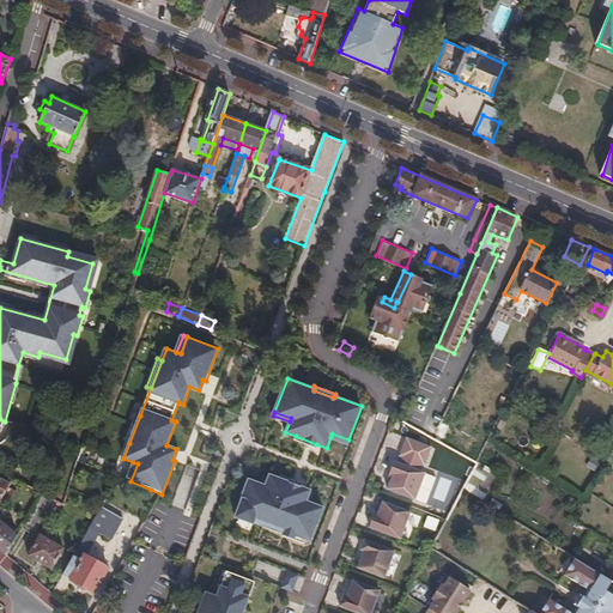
[(135,414),(125,442),(129,443),(140,416),(135,414)]
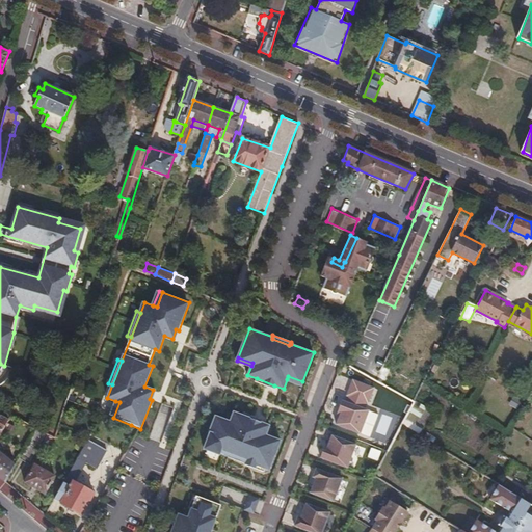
[(376,380),(384,384),(391,369),(383,365),(376,380)]
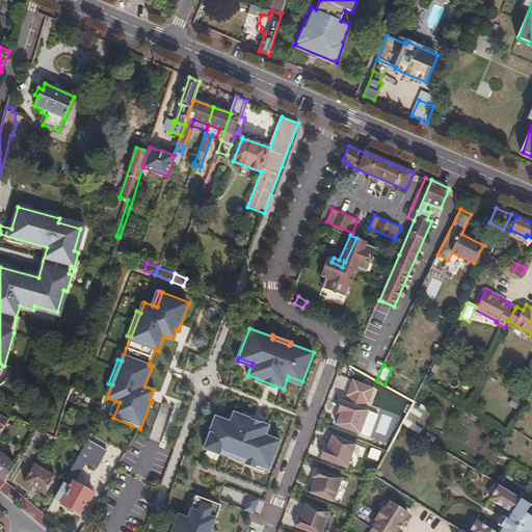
[(302,381),(288,376),(287,379),(301,386),(302,381)]
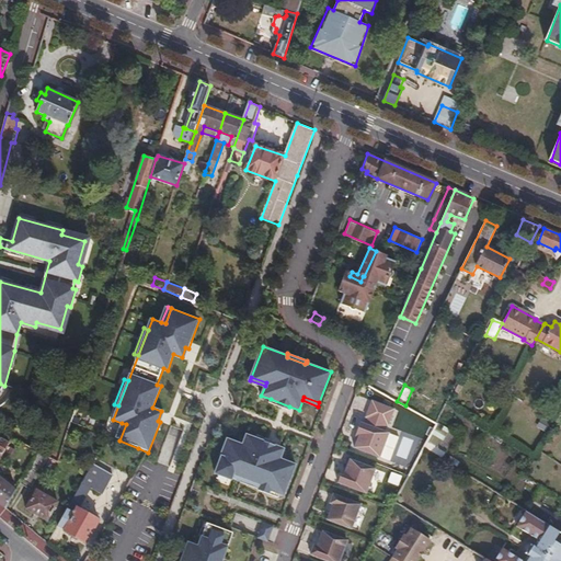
[(289,407),(271,399),(270,402),(288,410),(289,407)]
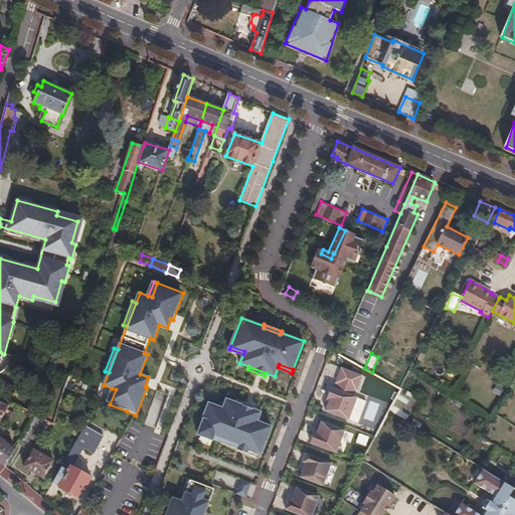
[(116,389),(112,388),(107,403),(110,404),(116,389)]
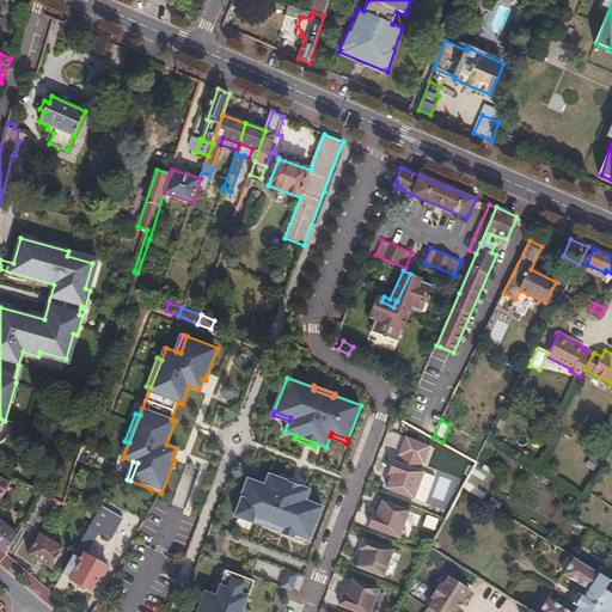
[(426,473),(395,461),(392,471),(395,471),(392,481),(389,489),(416,500),(426,473)]
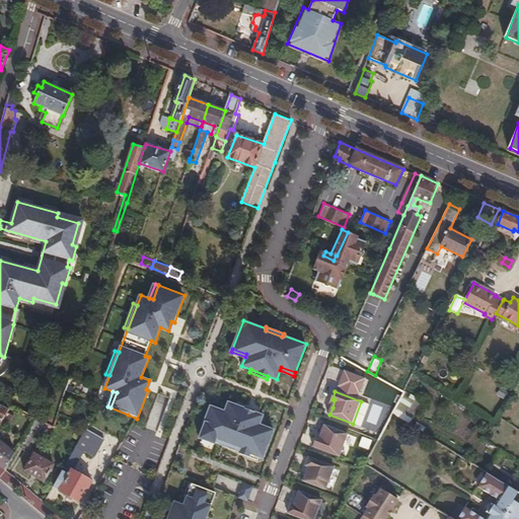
[(0,398),(0,404),(8,410),(11,404),(0,398)]
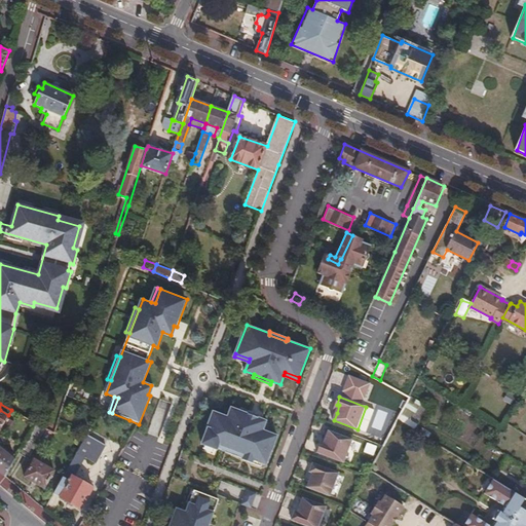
[(262,462),(266,464),(277,436),(263,429),(266,420),(258,417),(249,414),(231,407),(228,416),(214,411),(207,428),(208,428),(201,444),(216,449),(217,447),(243,457),(243,458),(245,456),(262,462)]
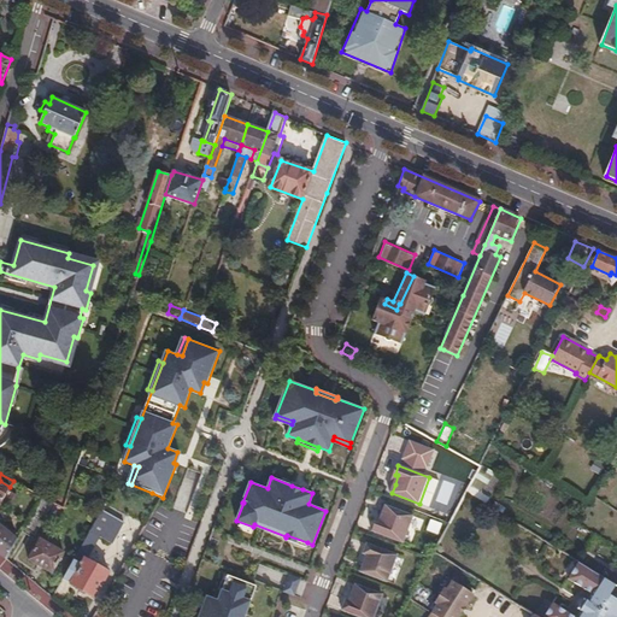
[(0,500),(1,503),(10,487),(0,481),(0,500)]
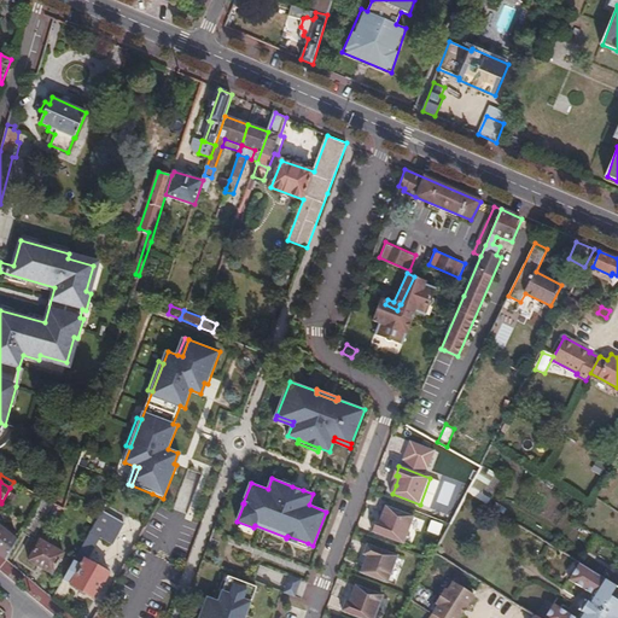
[(470,485),(466,493),(487,505),(490,499),(470,485)]
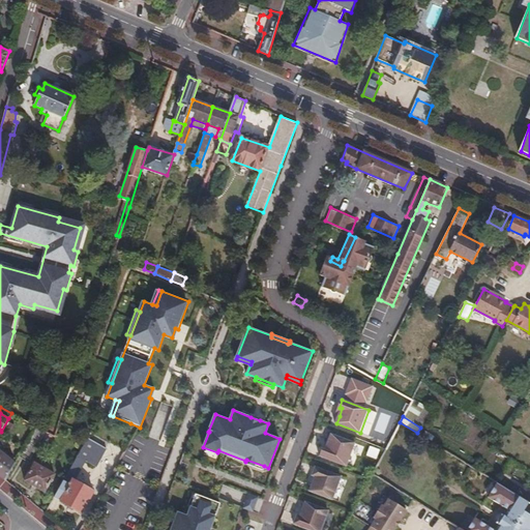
[(47,417),(40,429),(46,432),(55,436),(59,424),(47,417)]
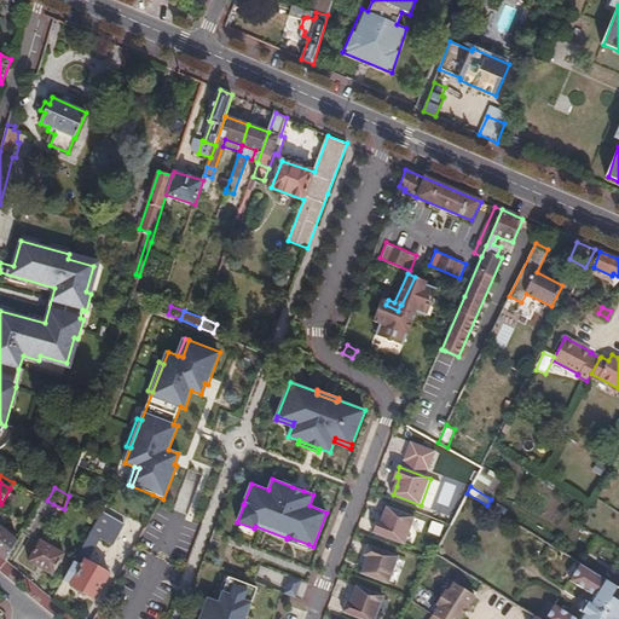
[(39,503),(22,533),(32,539),(53,504),(47,501),(42,498),(39,503)]
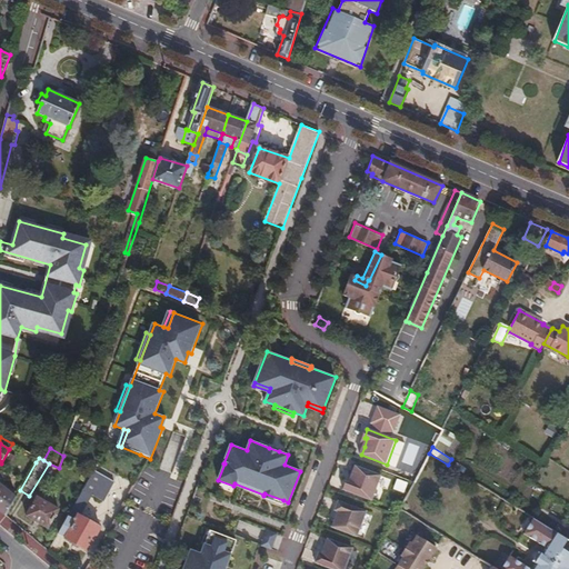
[(98,463),(58,533),(88,550),(101,527),(81,516),(92,496),(103,501),(119,475),(98,463)]
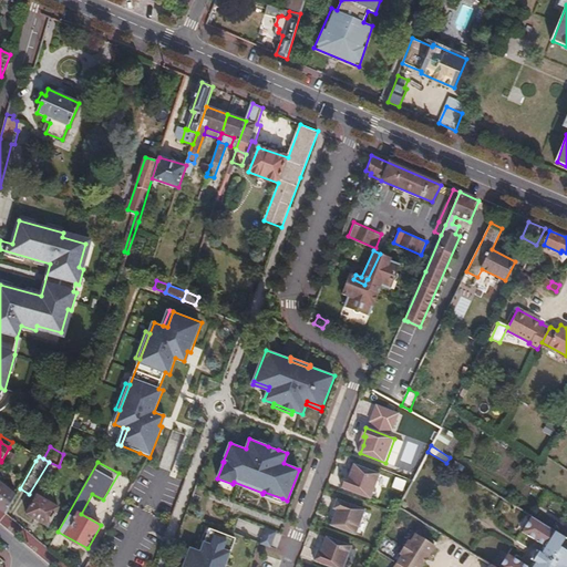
[(343,487),(372,498),(381,474),(356,464),(352,473),(349,481),(347,480),(343,487)]
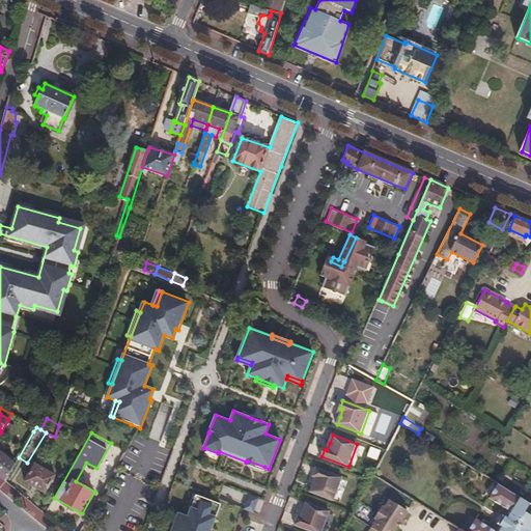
[(0,477),(4,481),(15,464),(0,451),(0,477)]
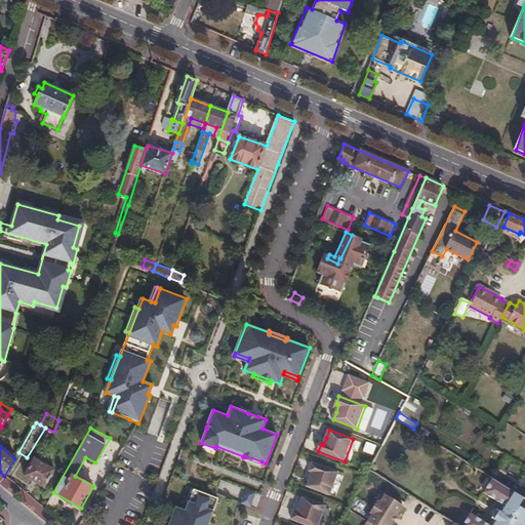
[(242,458),(260,466),(261,461),(244,455),(243,457),(243,456),(242,458)]
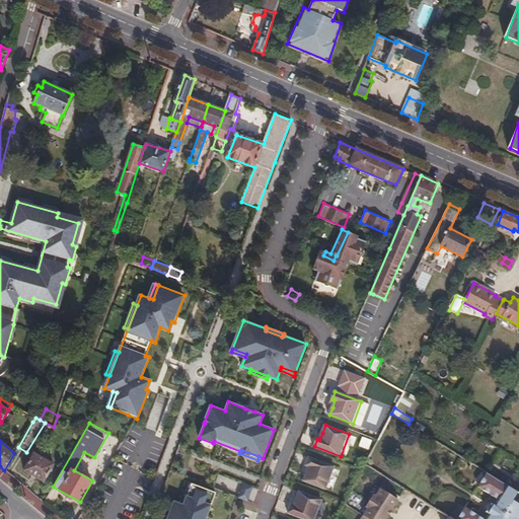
[(44,482),(54,464),(33,453),(24,470),(44,482)]
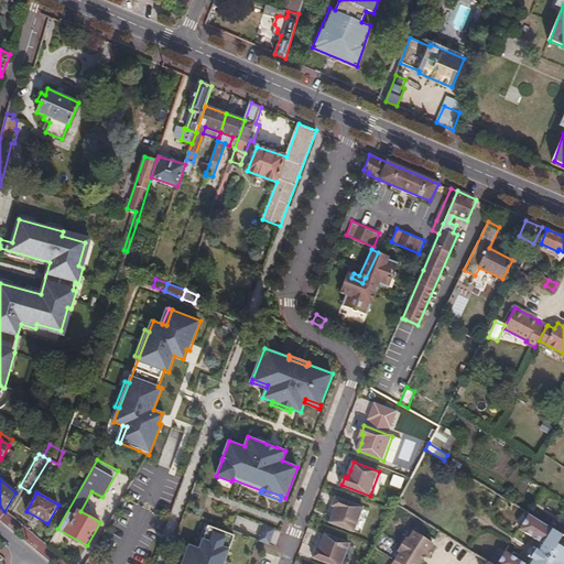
[(364,507),(337,497),(334,506),(336,507),(331,522),(355,532),(364,507)]
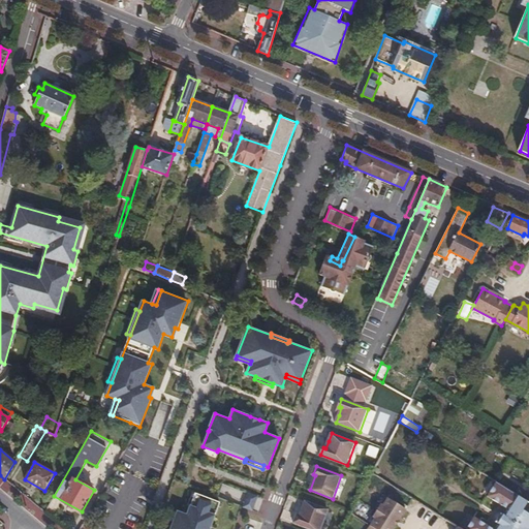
[(528,528),(528,502),(496,481),(487,496),(506,508),(503,514),(500,512),(494,521),(497,523),(493,528),(473,516),(465,528),(528,528)]
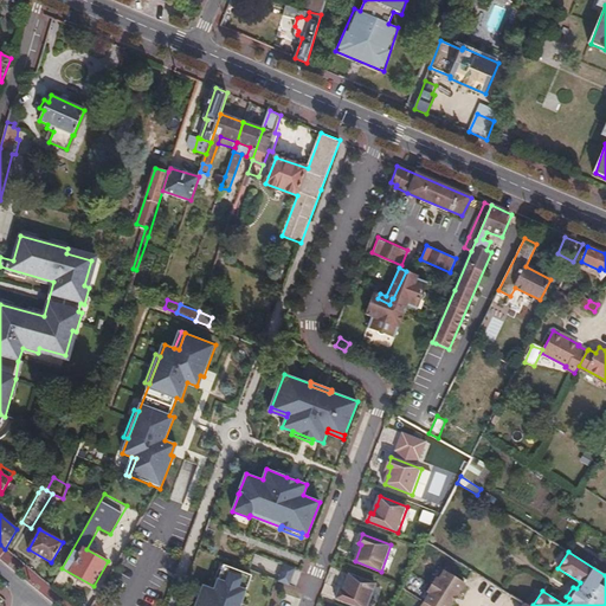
[(239,605),(252,575),(225,563),(219,579),(214,588),(204,585),(195,605),(239,605)]
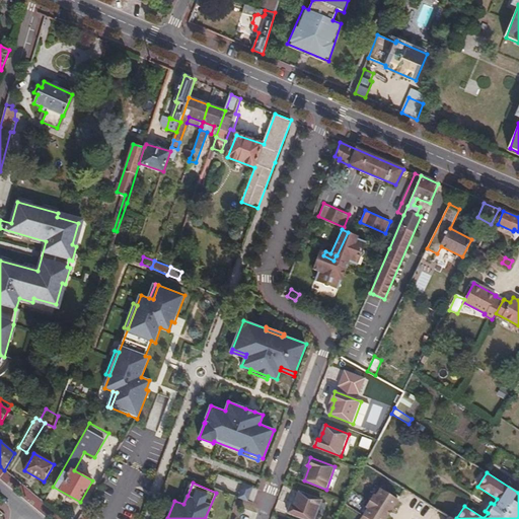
[(243,483),(238,497),(246,500),(252,487),(243,483)]
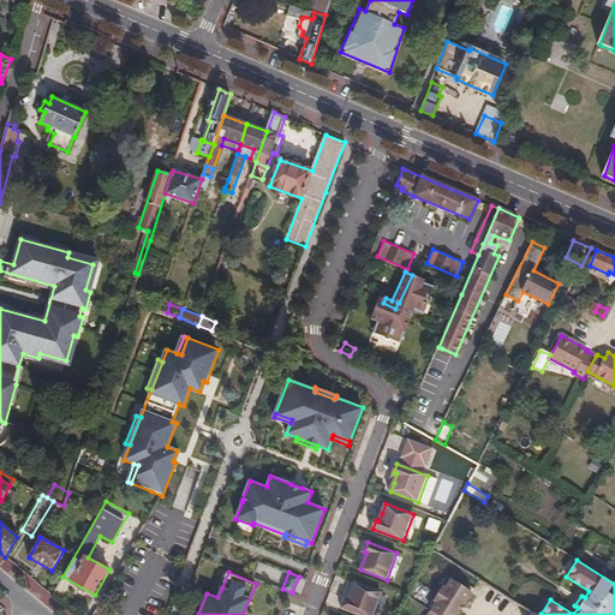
[(435,605),(430,614),(457,614),(470,595),(449,581),(443,591),(441,590),(433,604),(435,605)]
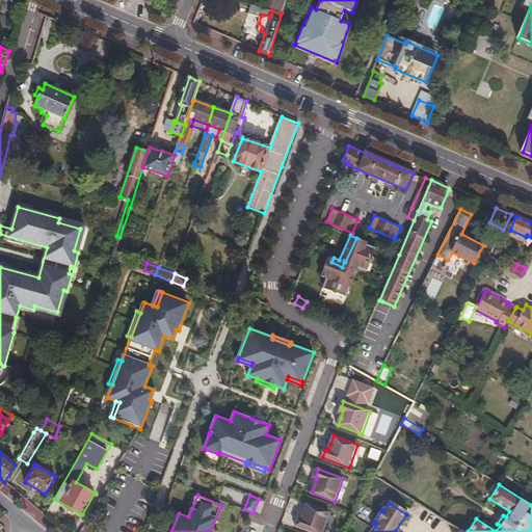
[(322,531),(330,512),(308,504),(302,519),(299,517),(296,526),(313,531),(322,531)]
